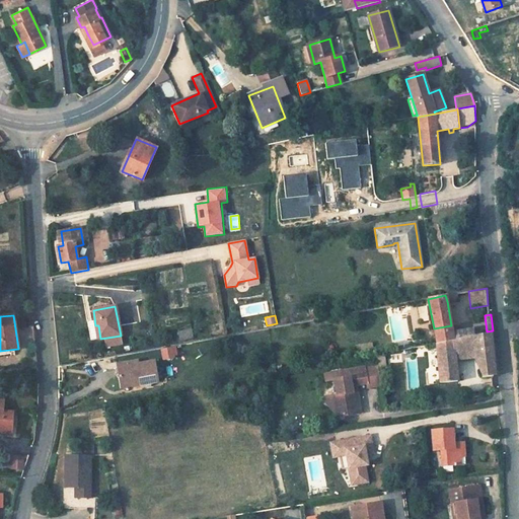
[(451,325),(434,328),(436,344),(453,341),(452,332),(451,325)]
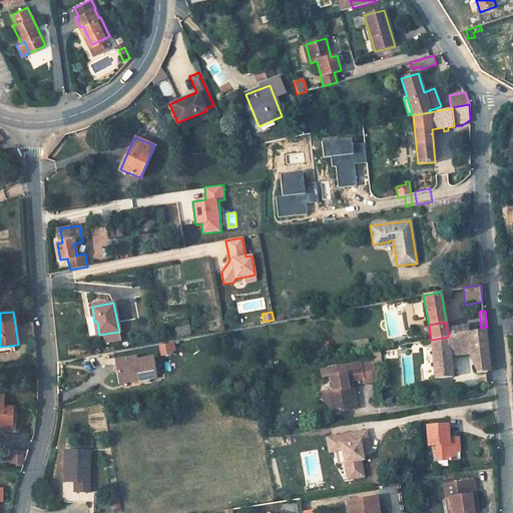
[(467,325),(447,329),(448,337),(469,333),(467,325)]
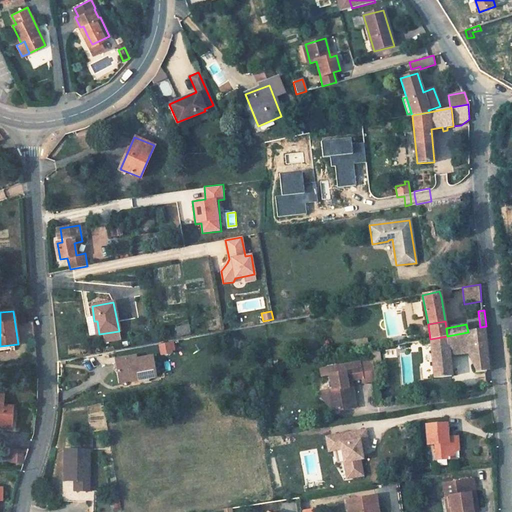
[(189,325),(176,328),(177,336),(190,334),(189,325)]
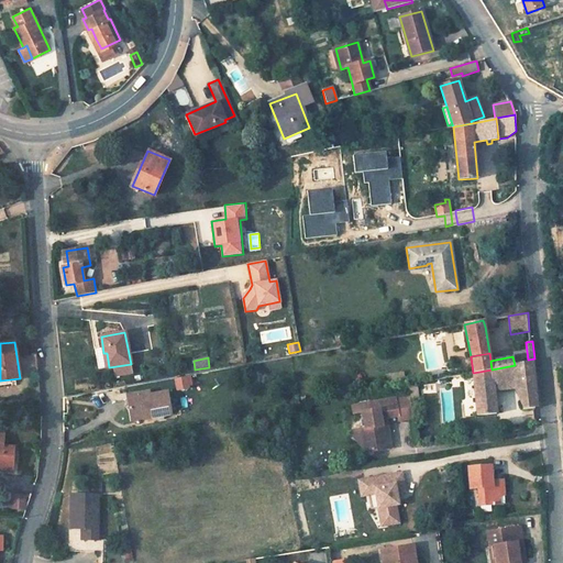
[(538,405),(532,362),(492,370),(473,373),(477,416),(497,414),(494,390),(523,386),(519,400),(522,409),(534,408),(538,405)]
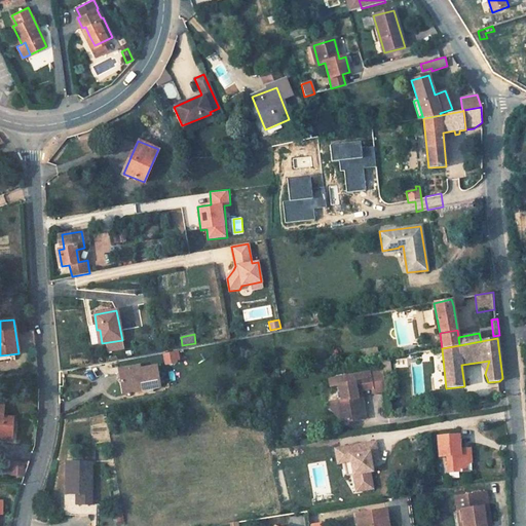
[(387,349),(372,352),(374,361),(389,358),(387,349)]
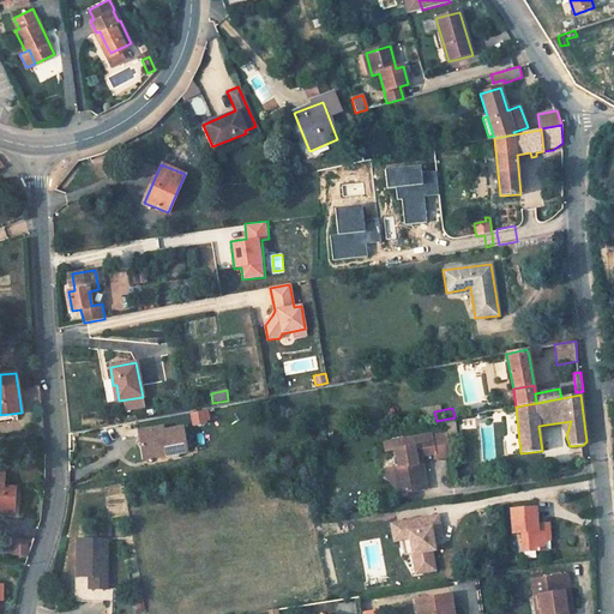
[(210,423),(210,409),(191,410),(192,423),(210,423)]
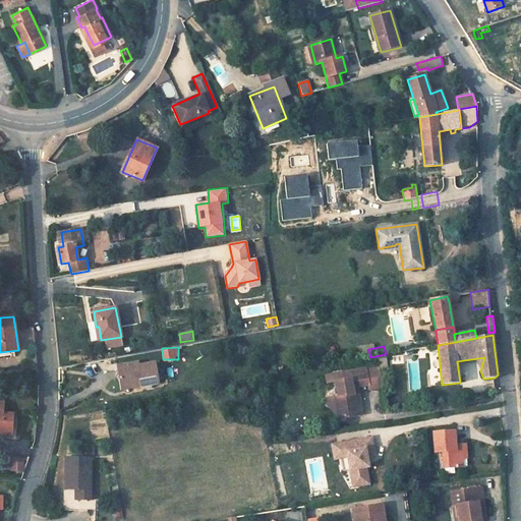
[(386,357),(379,358),(380,370),(388,369),(386,357)]
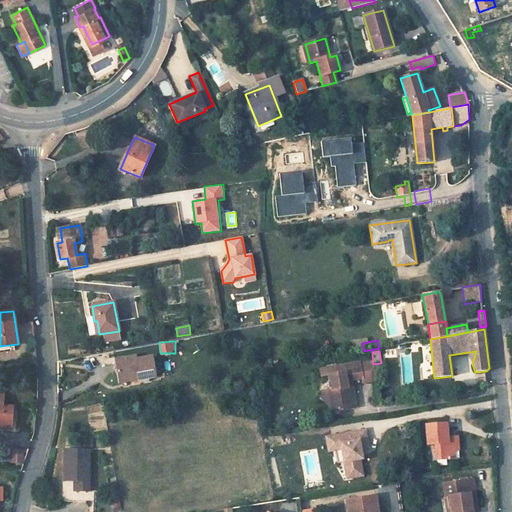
[(135,356),(115,360),(119,379),(130,378),(131,381),(156,376),(152,357),(136,360),(135,356)]
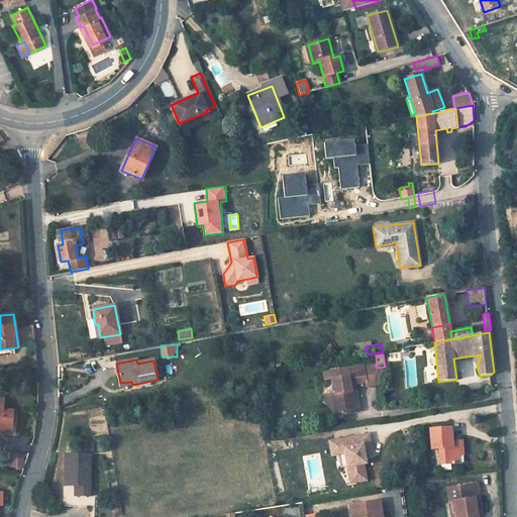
[(363,367),(337,371),(338,379),(333,380),(335,394),(325,395),(327,405),(336,416),(358,412),(354,390),(353,391),(351,384),(366,382),(363,367)]
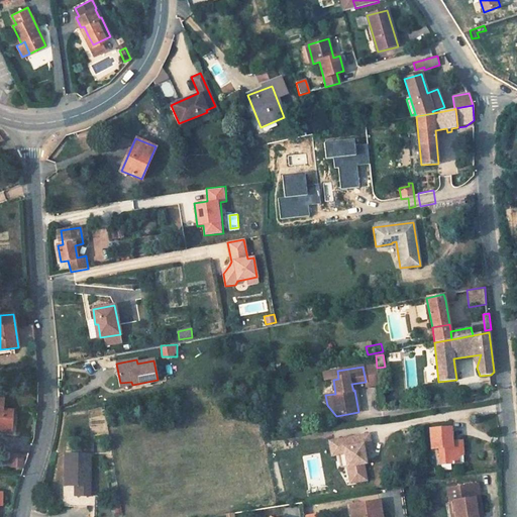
[(0,432),(11,433),(12,411),(2,410),(3,399),(0,398),(0,432)]
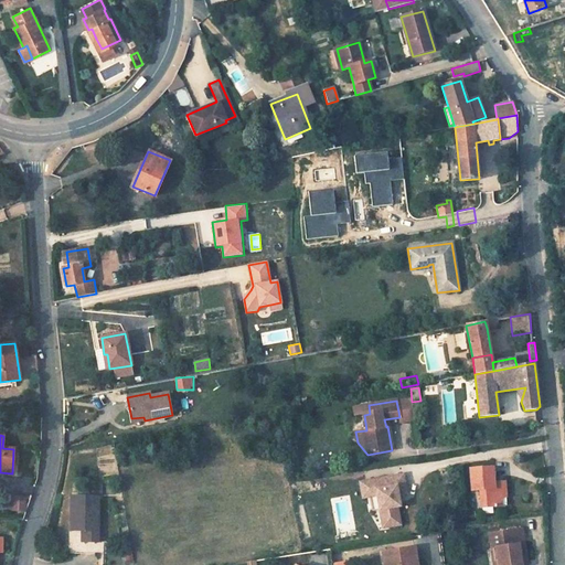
[(492,467),(470,469),(471,491),(480,490),(481,507),(501,505),(500,498),(505,497),(505,488),(494,489),(493,482),(492,467)]
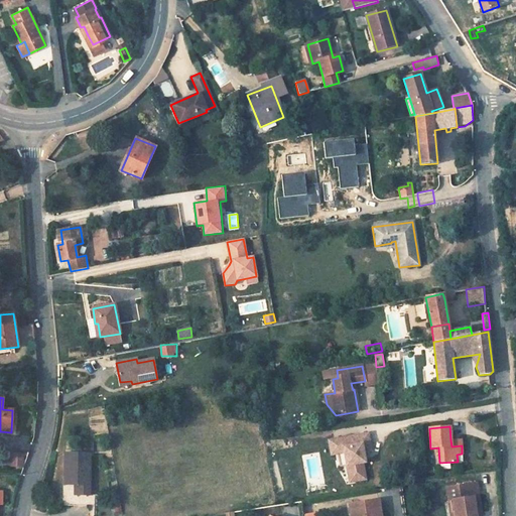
[(364,452),(361,433),(328,439),(330,454),(337,453),(341,475),(346,474),(347,482),(358,480),(355,463),(354,456),(356,455),(356,453),(364,452)]
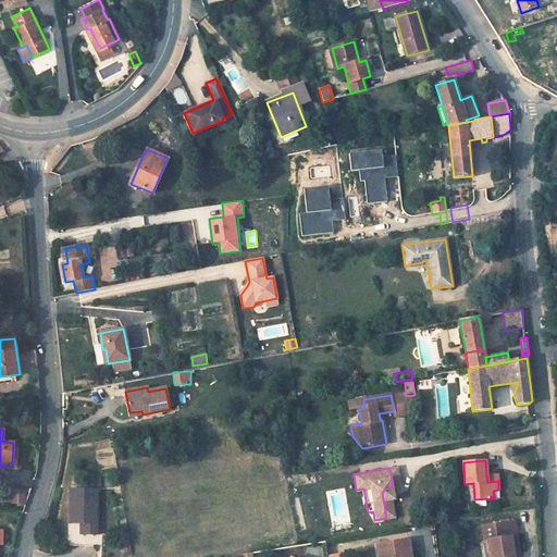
[(356,490),(354,474),(346,475),(349,492),(356,490)]
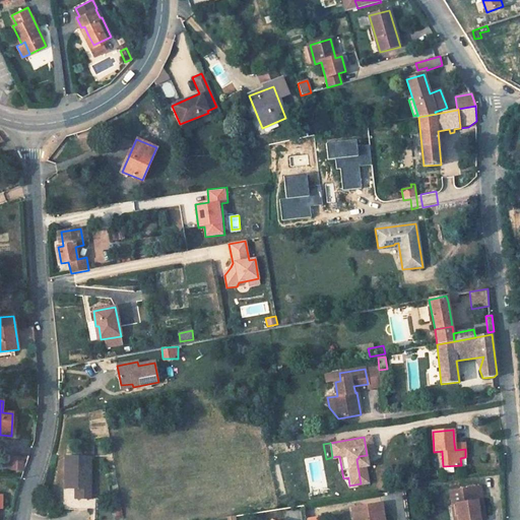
[(10,458),(0,457),(0,467),(10,468),(10,458)]
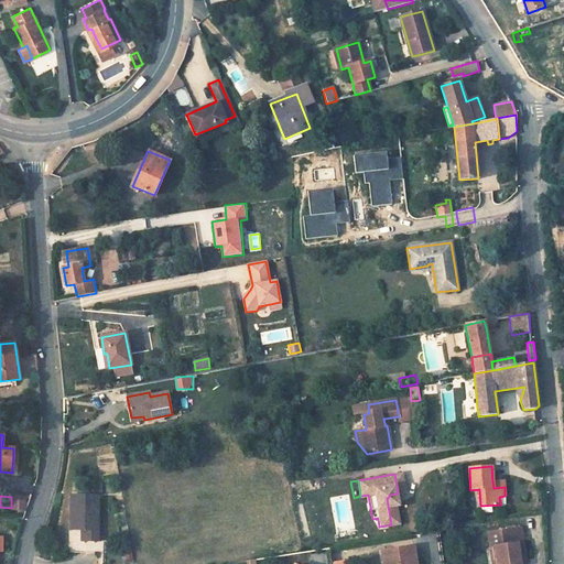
[(98,496),(72,496),(71,529),(82,529),(84,529),(85,540),(98,540),(98,496)]
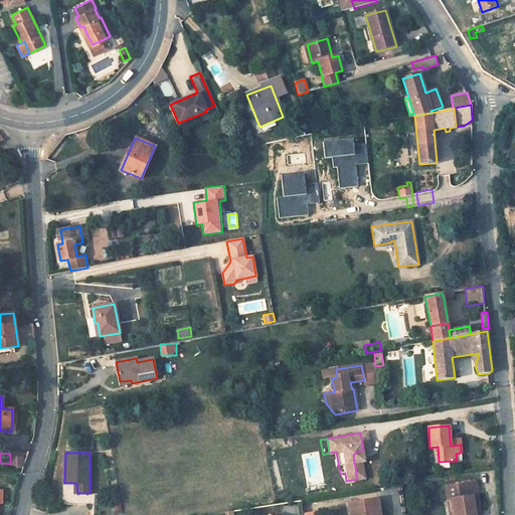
[(23,456),(13,456),(13,467),(23,467),(23,456)]
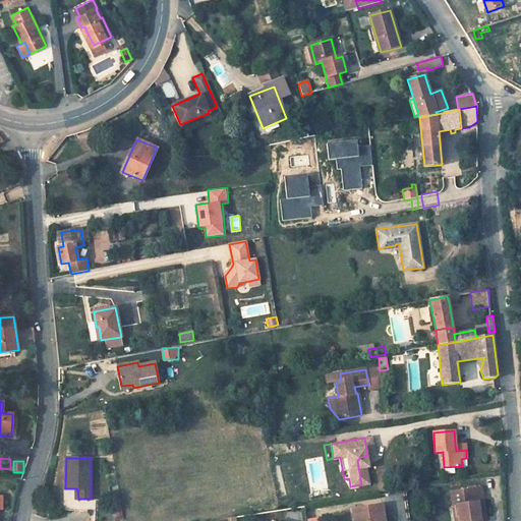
[(460,506),(462,520),(484,520),(483,515),(487,514),(483,487),(458,491),(454,493),(456,506),(460,506)]
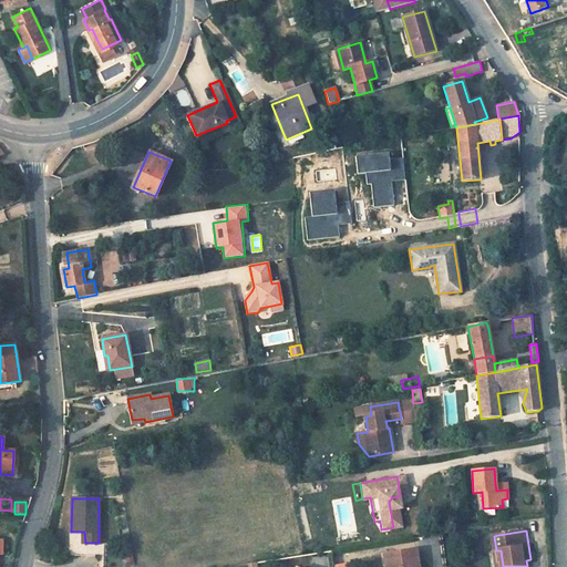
[(99,543),(85,543),(85,545),(85,555),(98,555),(99,543)]
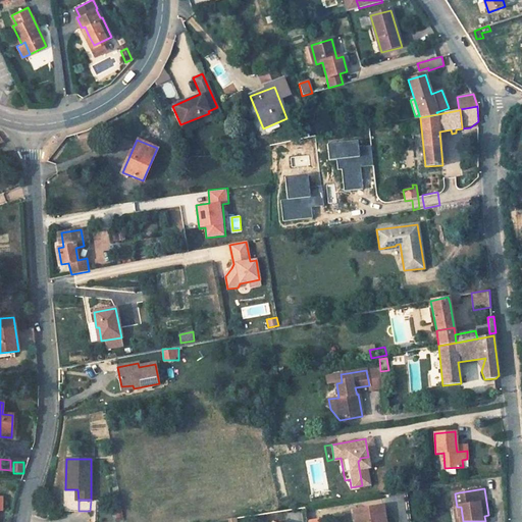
[(79,502),(63,502),(63,511),(79,511),(79,502)]
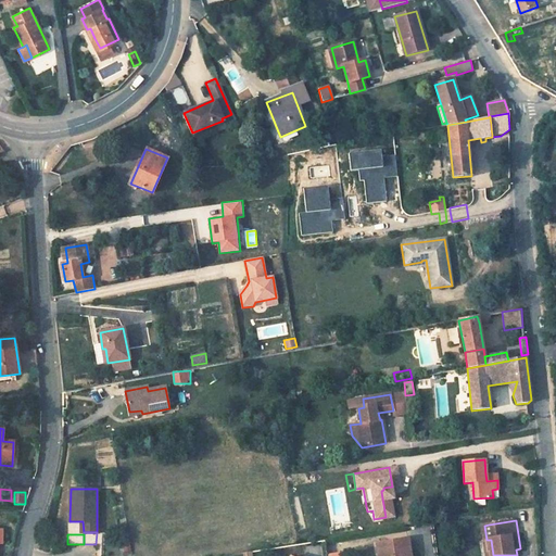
[(406,555),(404,540),(374,544),(375,555),(406,555)]
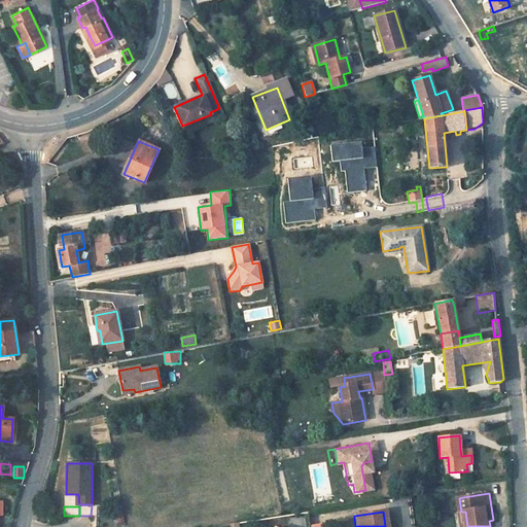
[(124,515),(115,516),(116,525),(125,524),(124,515)]
